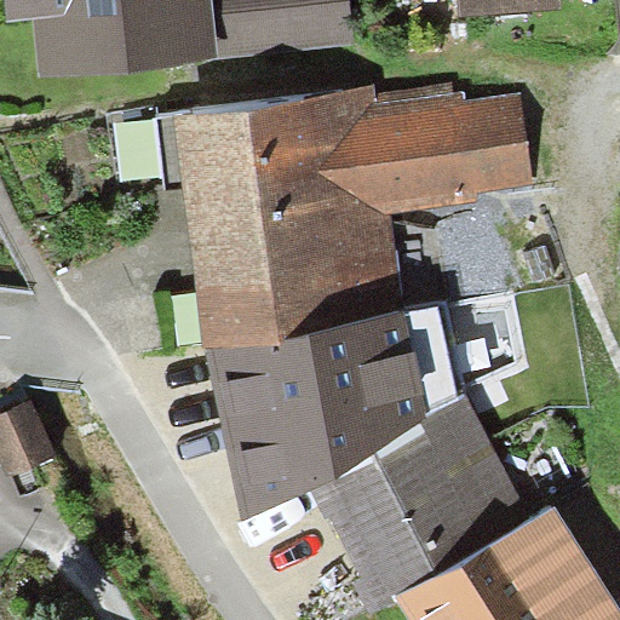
[(7,0),(11,28),(39,26),(42,68),(349,41),(345,0),(7,0)]
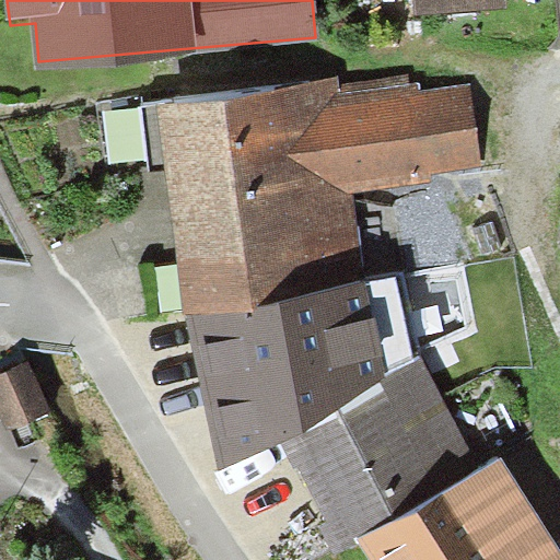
[(418,0),(420,15),(508,9),(505,0),(418,0)]
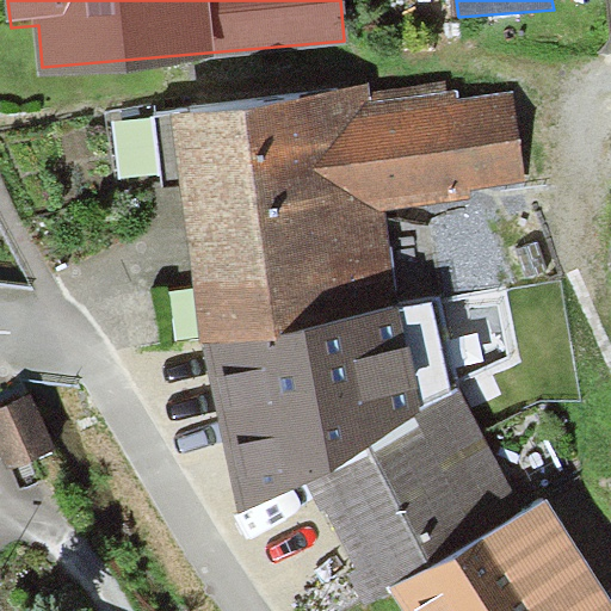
[(174,119),(199,345),(207,345),(396,308),(386,209),(476,197),(474,186),(525,179),(517,92),(460,98),(458,91),(449,92),(448,82),(369,94),(368,85),(174,119)]
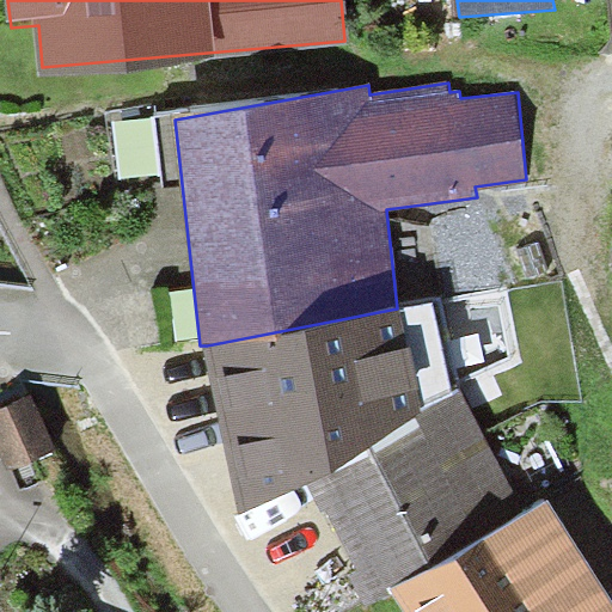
[(138,176),(178,171),(171,118),(130,124),(138,176)]
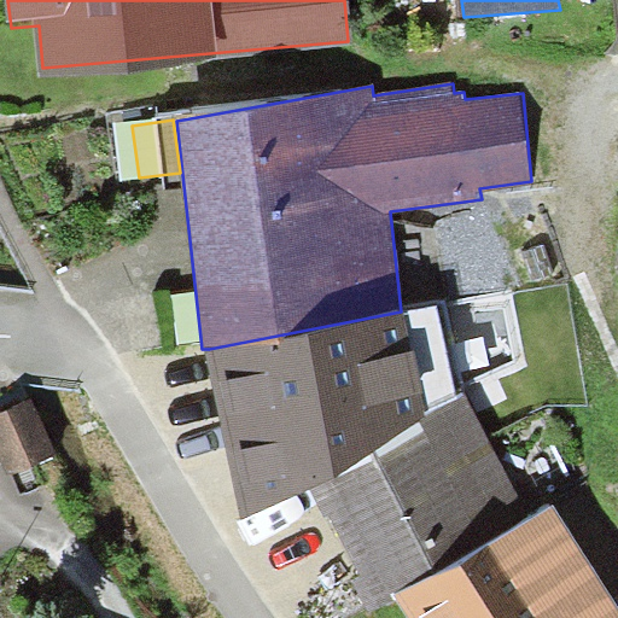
[(209,349),(242,517),(312,489),(459,396),(437,303),(401,312),(209,349)]
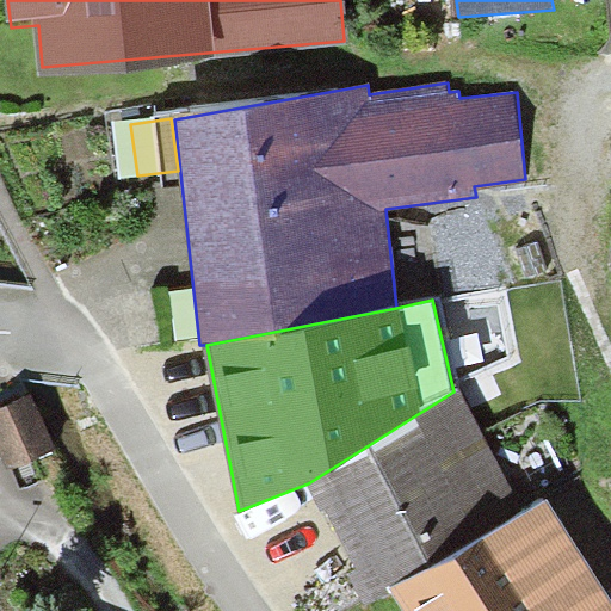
[(454,392),(308,483),(376,599),(392,588),(528,511),(458,387),(454,392)]
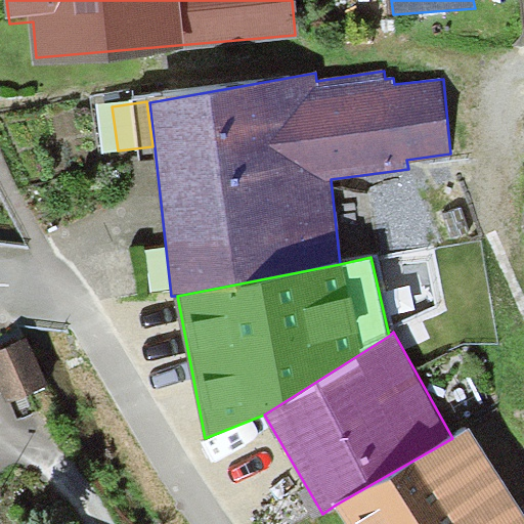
[(20,345),(0,354),(0,384),(7,400),(40,385),(20,345)]
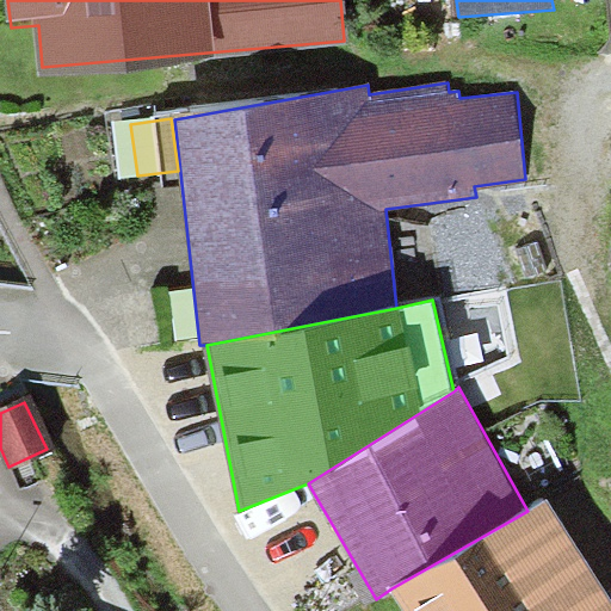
[(528,511),(392,588),(403,608),(405,610),(610,610),(610,594),(550,498),(528,511)]
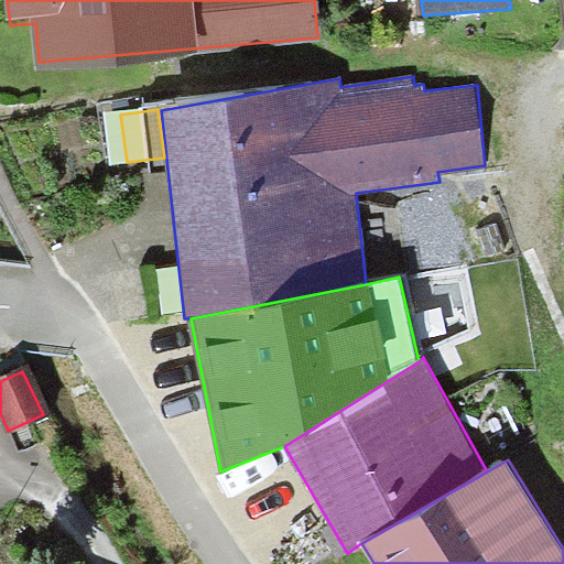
All buildings are outlined.
